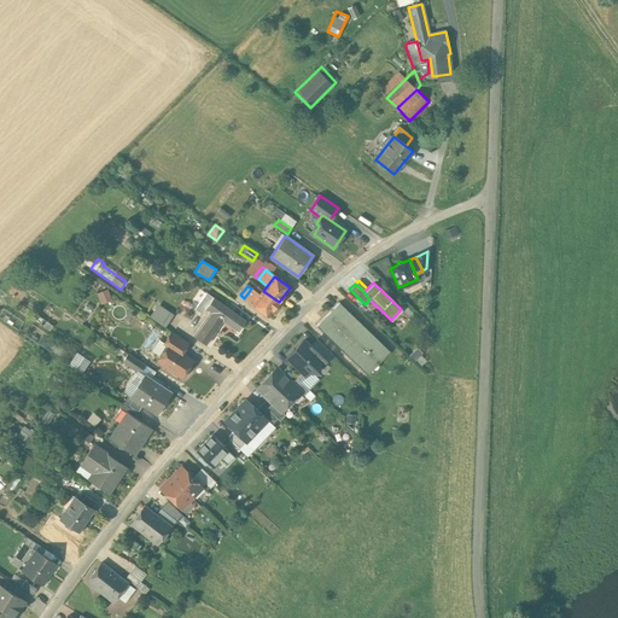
[(101,303),(111,299),(108,289),(97,292),(101,303)]
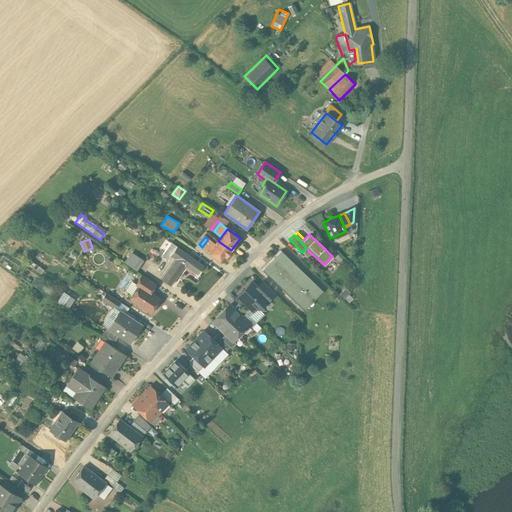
[(215,245),(208,239),(202,247),(209,252),(215,245)]
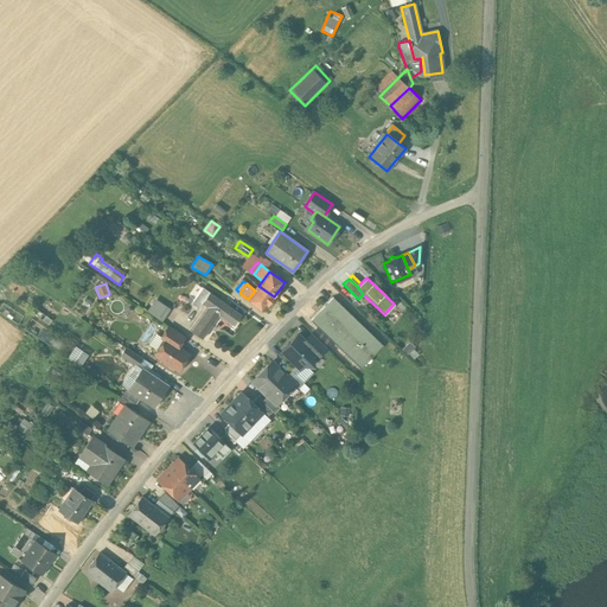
[(274,296),(259,286),(255,291),(248,299),(263,311),(274,296)]
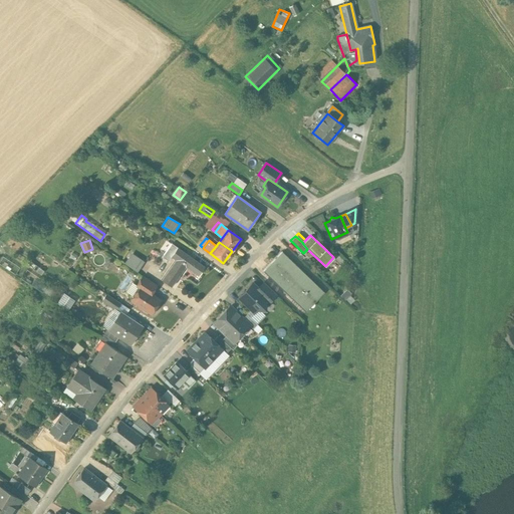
[(173,244),(164,257),(169,261),(172,257),(178,248),(173,244)]
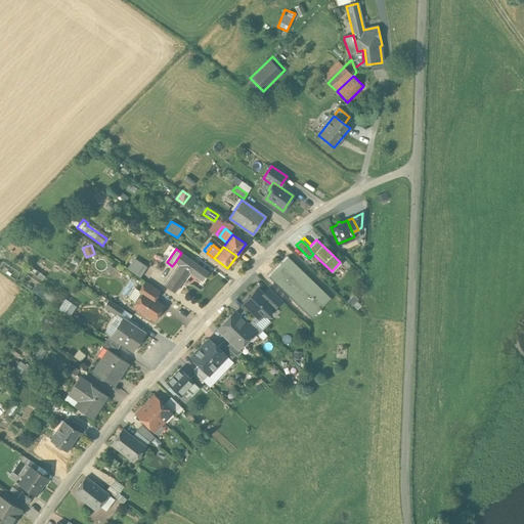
[(186,256),(182,253),(181,253),(175,262),(180,265),(186,256)]
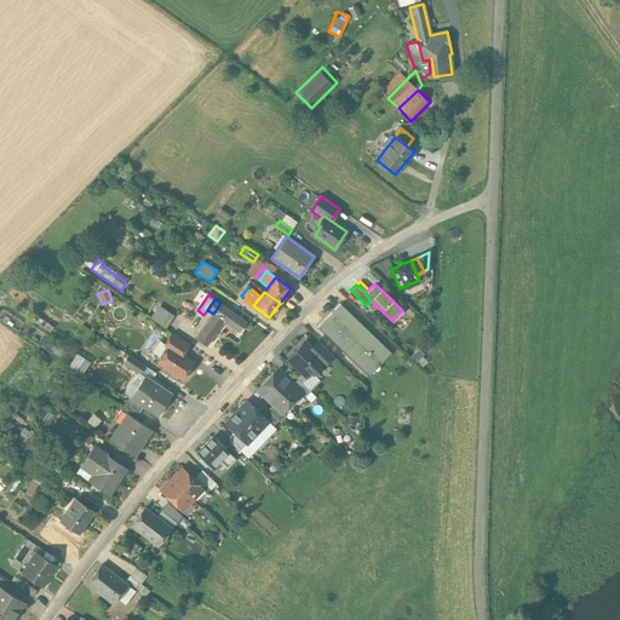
[(213,314),(195,338),(207,346),(224,322),(240,333),(247,322),(220,303),(213,314)]
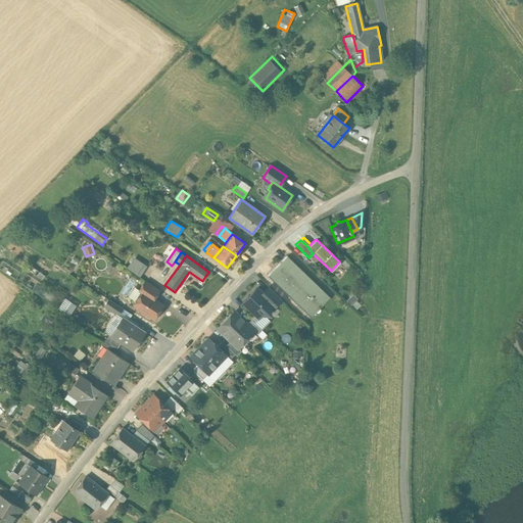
[(287,255),(278,266),(321,306),(330,296),(287,255)]
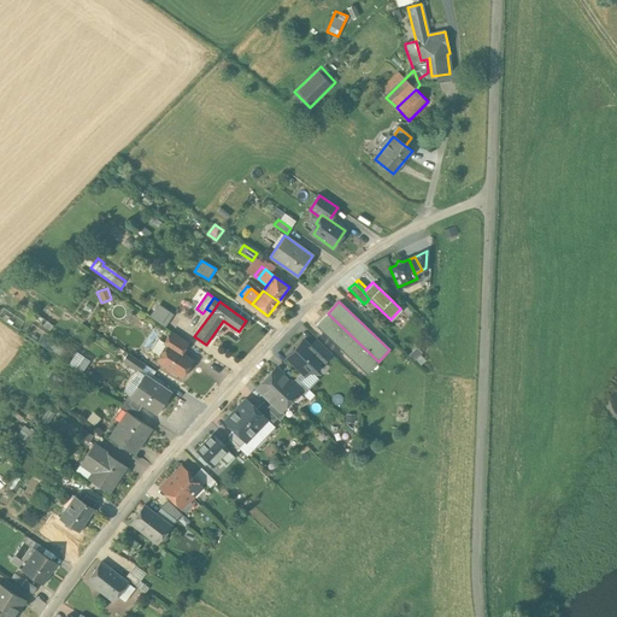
[(152,318),(164,327),(172,315),(160,306),(152,318)]
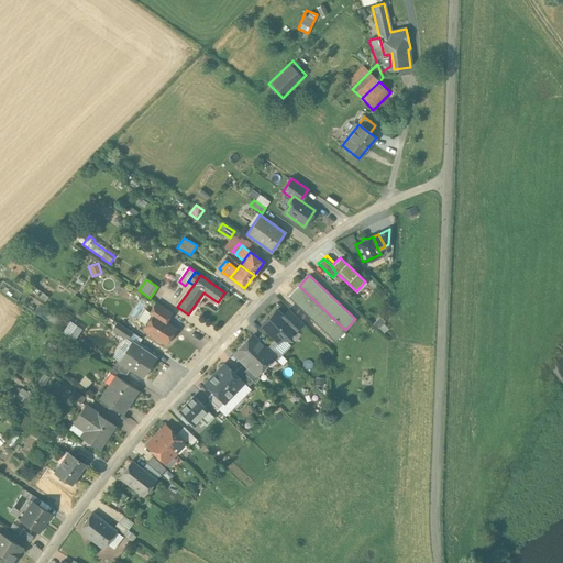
[(334,341),(345,330),(299,286),(288,297),(334,341)]
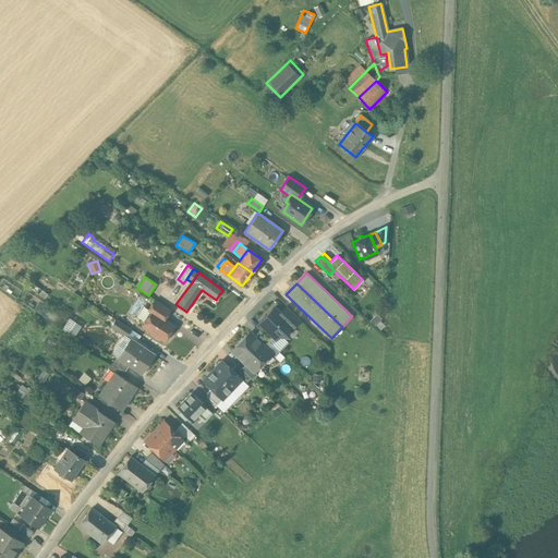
[(170,310),(155,300),(148,310),(152,312),(153,312),(164,319),(170,310)]
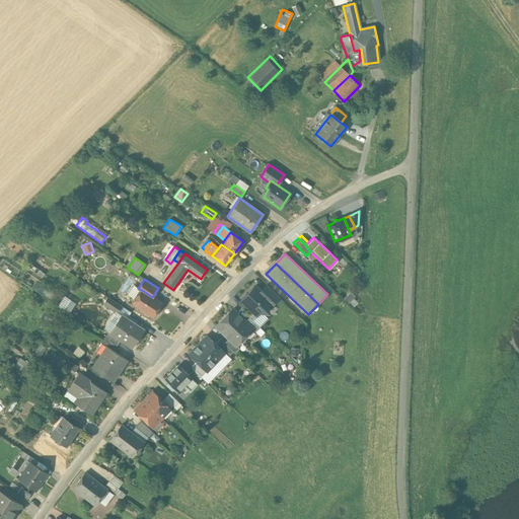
[(261,291),(254,285),(240,300),(256,315),(261,311),(262,312),(268,312),(268,306),(267,305),(271,301),(261,291)]
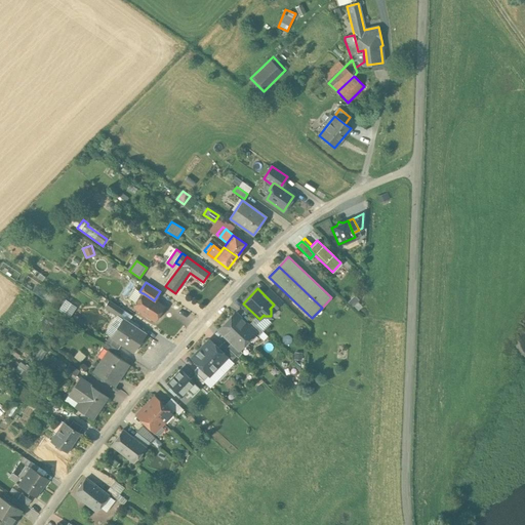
[(283,300),(270,288),(264,294),(274,305),(276,307),(283,300)]
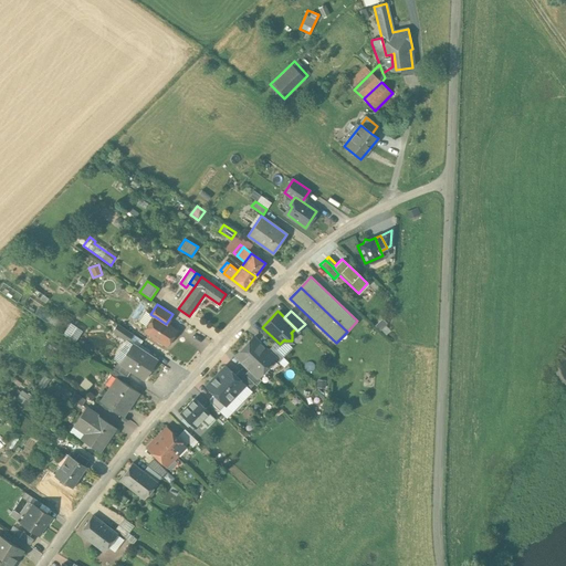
[(166,324),(155,316),(154,316),(150,322),(148,322),(146,326),(146,328),(145,332),(152,336),(152,338),(156,341),(158,341),(167,346),(177,331),(166,324)]
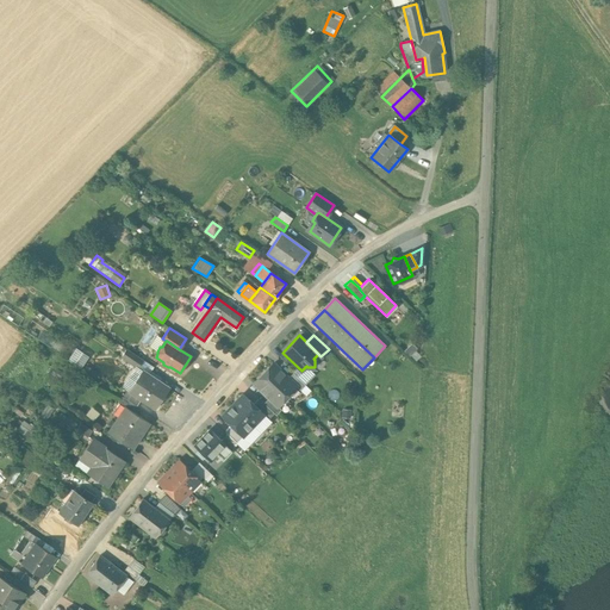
[(132,353),(144,360),(148,355),(136,347),(132,353)]
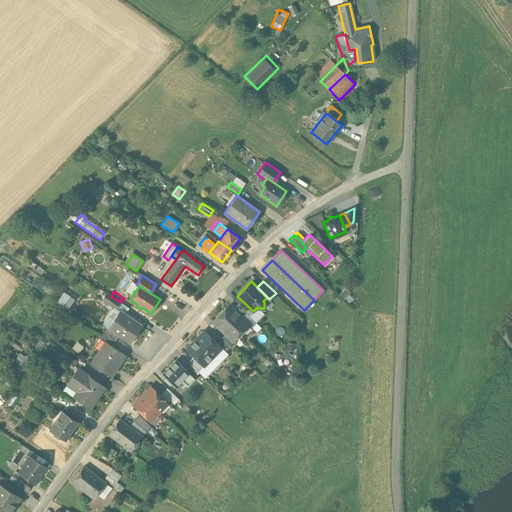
[(120,303),(106,293),(102,300),(116,310),(116,308),(120,303)]
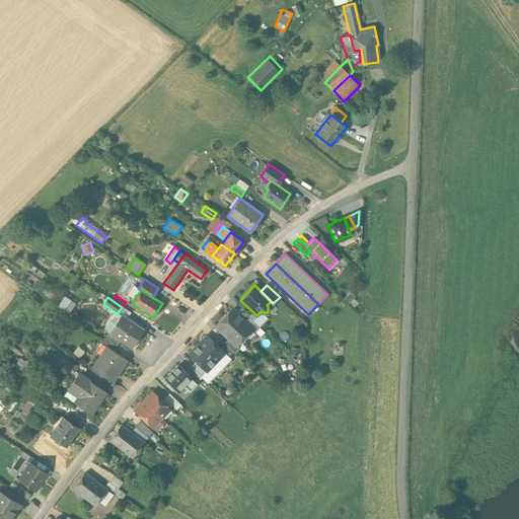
[(50,312),(55,315),(63,304),(58,300),(50,312)]
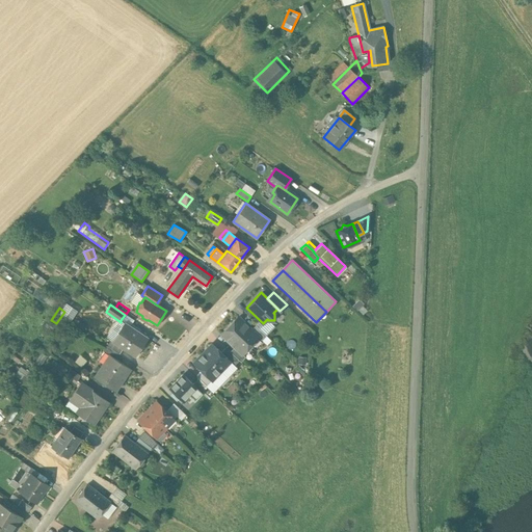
[(126,314),(125,315),(121,320),(124,323),(130,326),(134,320),(126,314)]
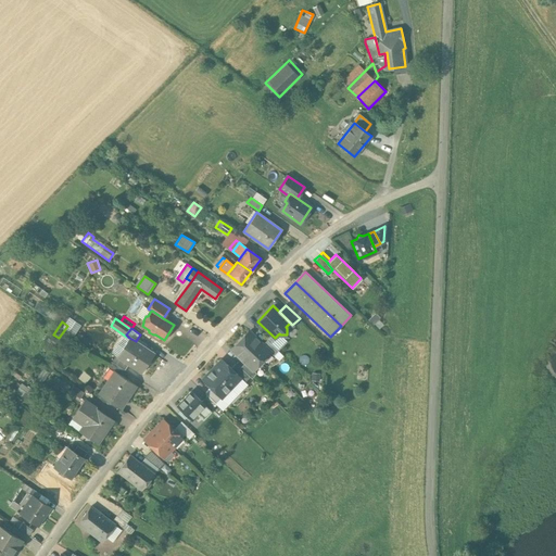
[(263,344),(249,331),(240,340),(262,361),(270,352),(263,344)]
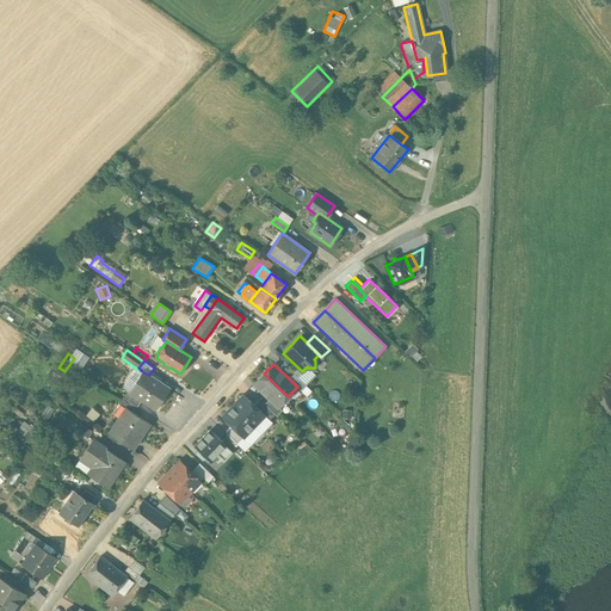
[(149,375),(142,371),(128,393),(141,401),(155,411),(170,388),(149,375)]
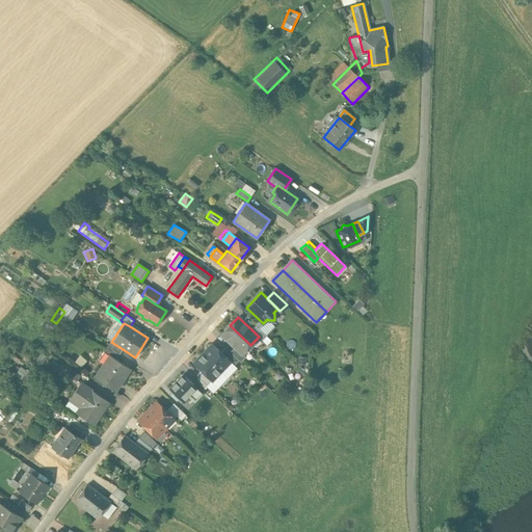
[(250,345),(230,325),(221,334),(235,347),(242,354),(250,345)]
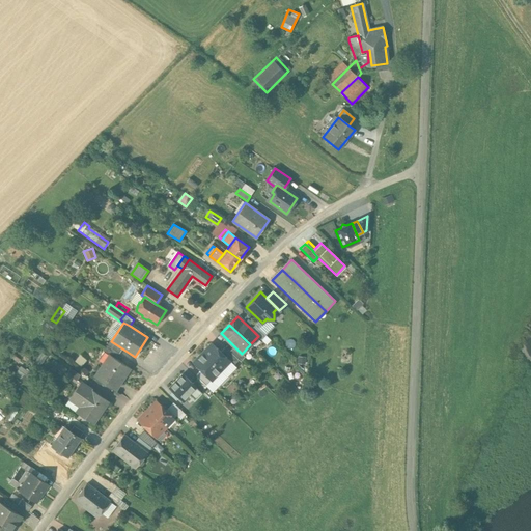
[(266,335),(255,325),(251,329),(258,336),(261,339),(266,335)]
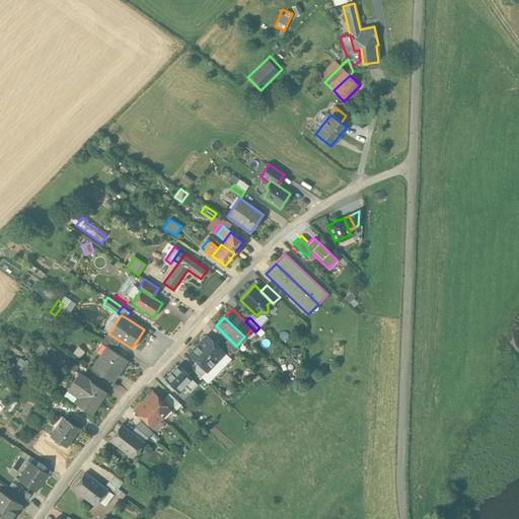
[(26,326),(36,332),(41,327),(30,320),(26,326)]
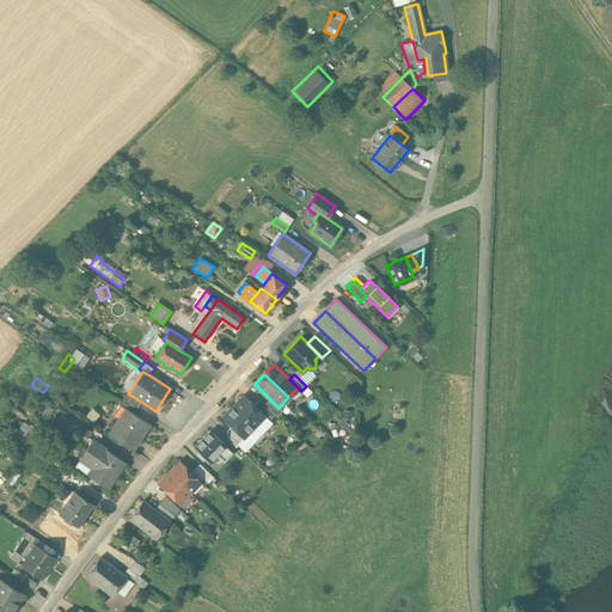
[(123,398),(138,408),(141,402),(128,393),(127,392),(123,398)]
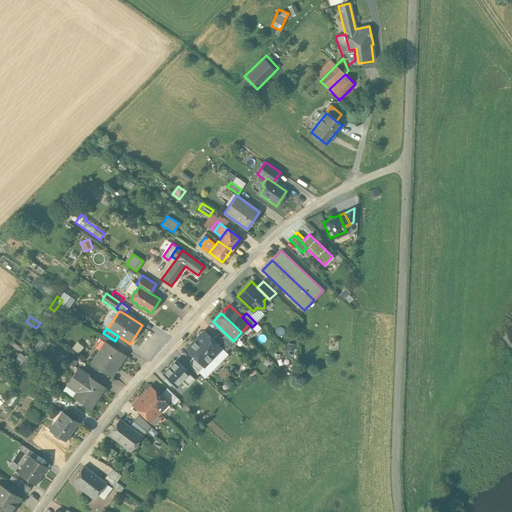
[(213,339),(204,331),(195,340),(212,357),(222,348),(213,339)]
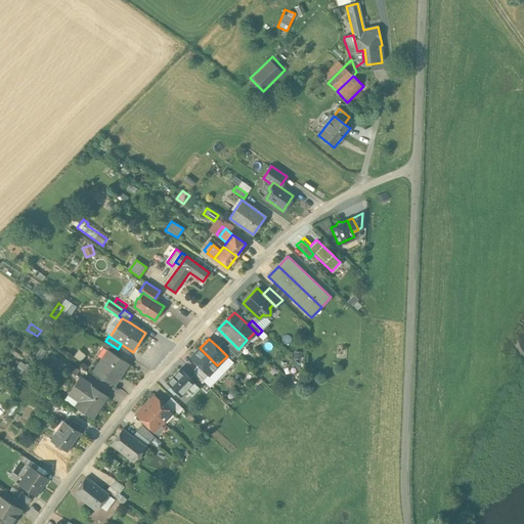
[(108,350),(114,354),(118,349),(105,341),(101,346),(108,351),(108,350)]
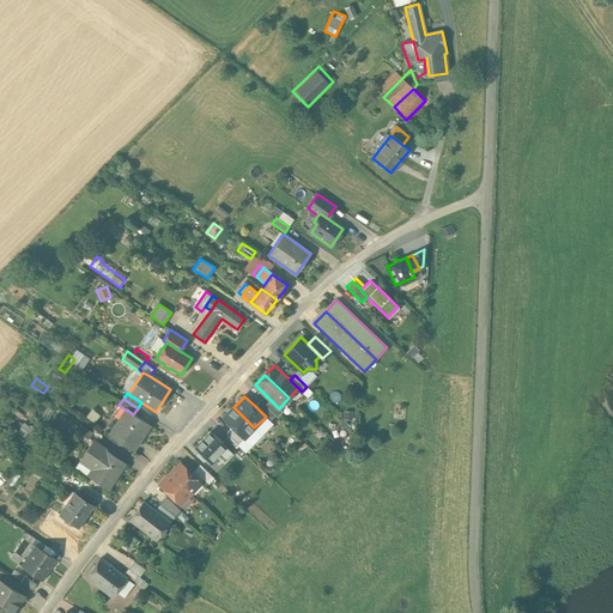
[(265,405),(260,400),(255,406),(266,417),(271,420),(275,416),(265,405)]
